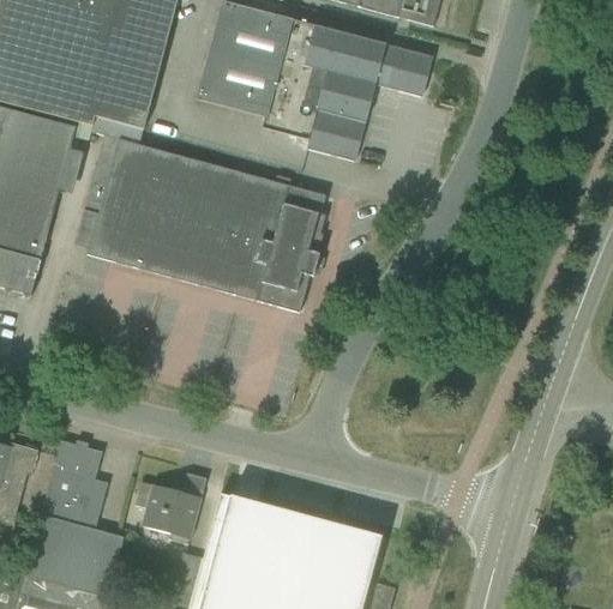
[(2,0),(0,7),(0,100),(92,124),(96,116),(144,128),(176,0),(2,0)]
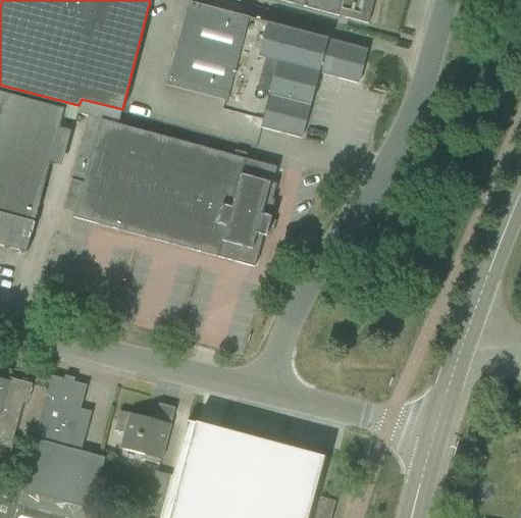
[(367,47),(348,42),(328,37),(328,36),(193,0),(189,0),(166,83),(225,98),(223,107),(263,117),(261,125),(262,125),(302,136),(319,70),(358,81),(367,47)]
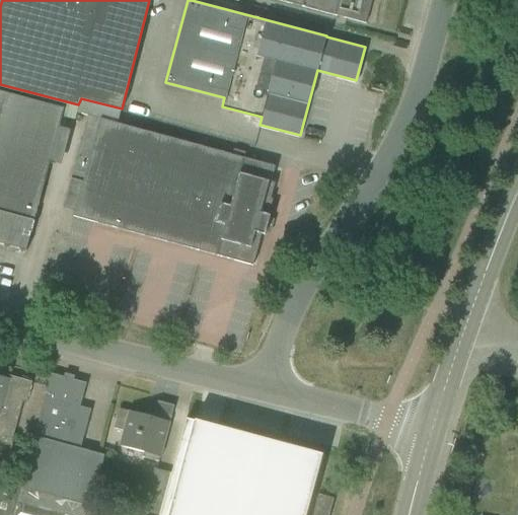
[(288,0),(347,16),(366,21),(372,0),(288,0)]
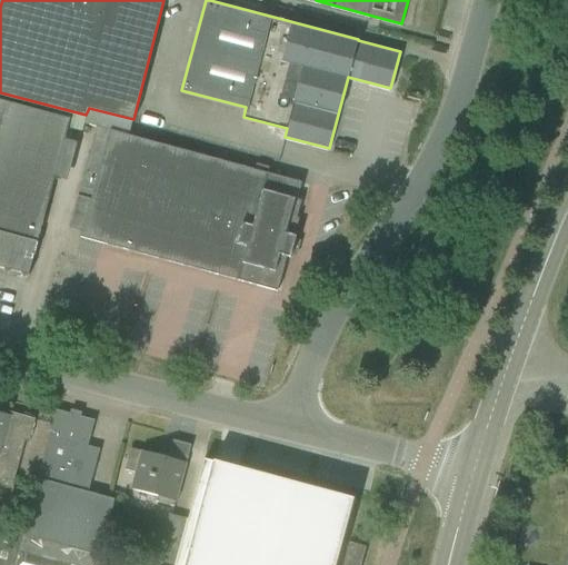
[(0,265),(5,266),(8,271),(12,268),(21,270),(25,276),(30,273),(29,271),(38,239),(70,116),(0,97),(0,265)]
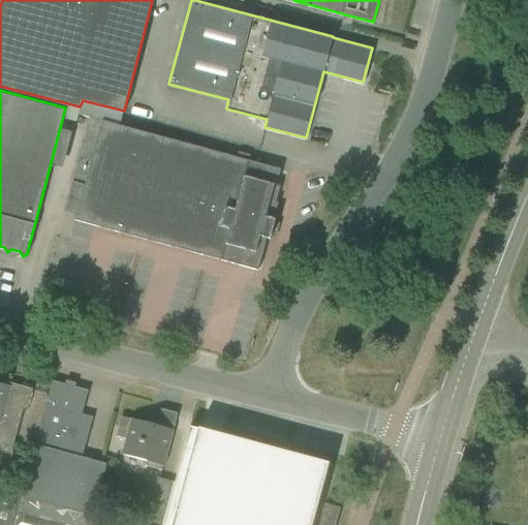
[(90,116),(71,183),(84,186),(75,218),(258,268),(267,236),(271,237),(276,217),(274,216),(278,201),(276,199),(280,184),(276,183),(281,166),(260,161),(120,123),(124,111),(83,100),(80,106),(79,113),(90,116)]
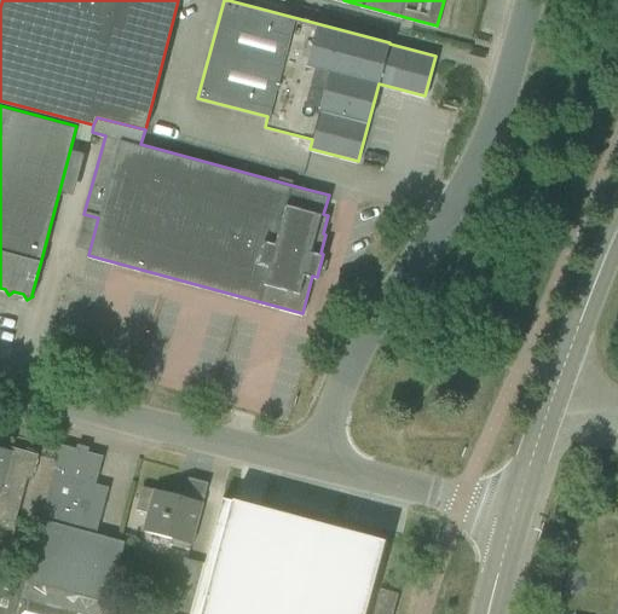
[(96,484),(96,481),(104,453),(62,442),(55,470),(82,478),(96,484)]
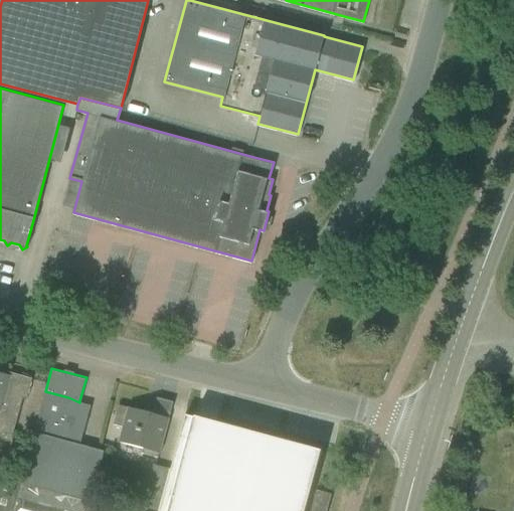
[(24,394),(27,395),(32,376),(18,372),(17,376),(4,372),(3,376),(0,375),(0,408),(0,409),(0,410),(0,432),(12,436),(24,394)]
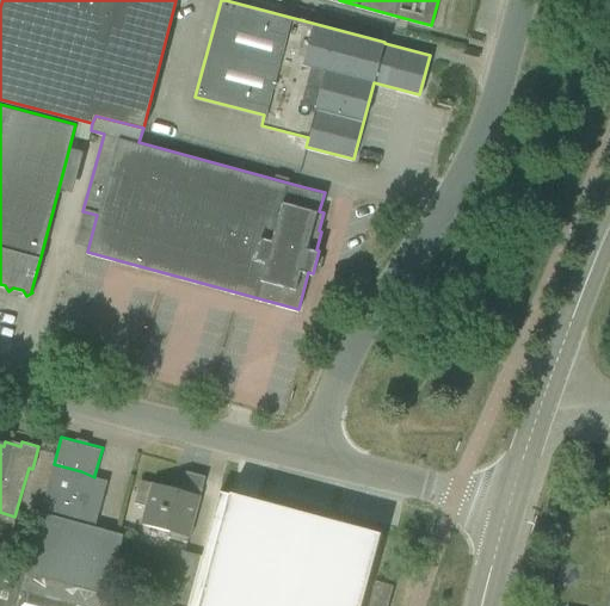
[(54,464),(28,570),(108,592),(124,532),(96,525),(108,478),(94,475),(94,477),(81,471),(54,464)]
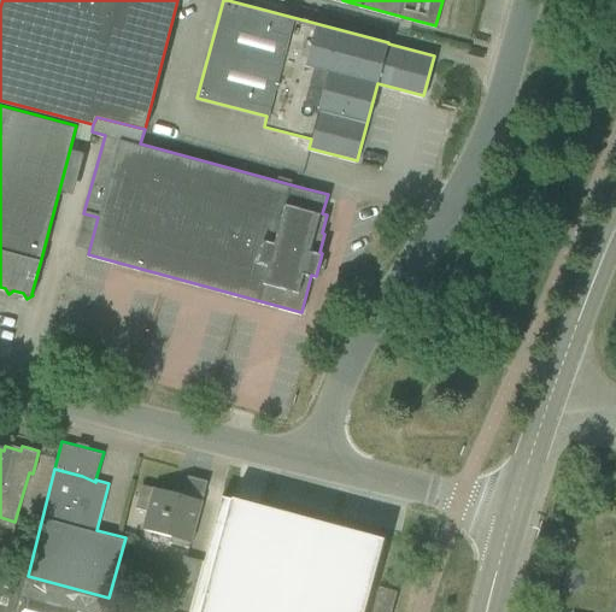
[(142,483),(136,506),(147,508),(144,527),(172,534),(170,540),(189,546),(192,540),(207,478),(188,474),(182,496),(172,494),(174,490),(142,483)]
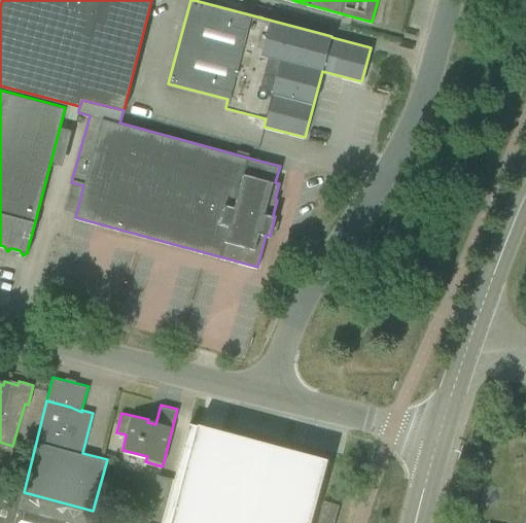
[(310,522),(327,459),(189,422),(174,479),(161,522),(310,522)]
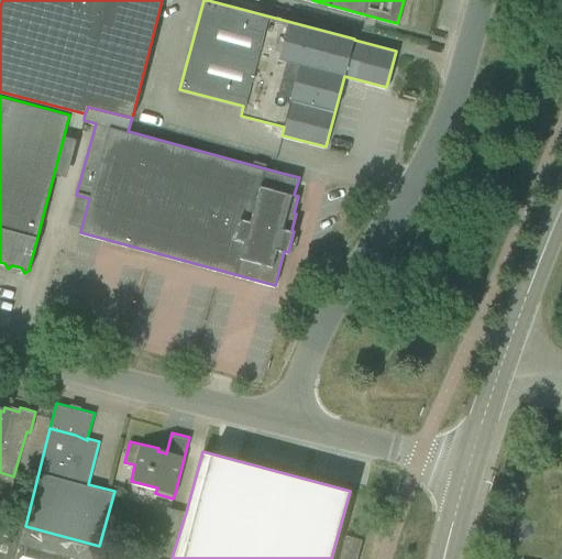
[(172,558),(186,512),(168,505),(158,540),(160,540),(155,558),(172,558)]
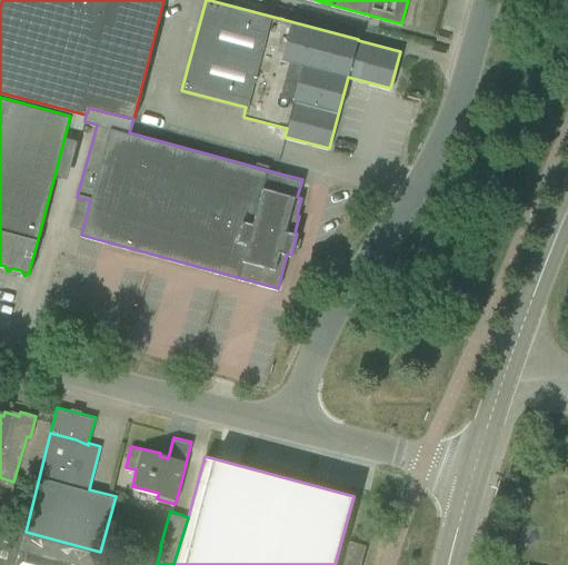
[(0,515),(0,525),(8,528),(10,518),(0,515)]
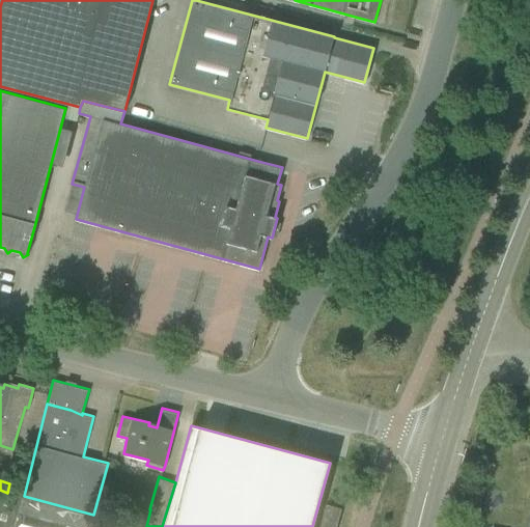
[(0,526),(12,526),(21,496),(7,493),(0,490),(0,526)]
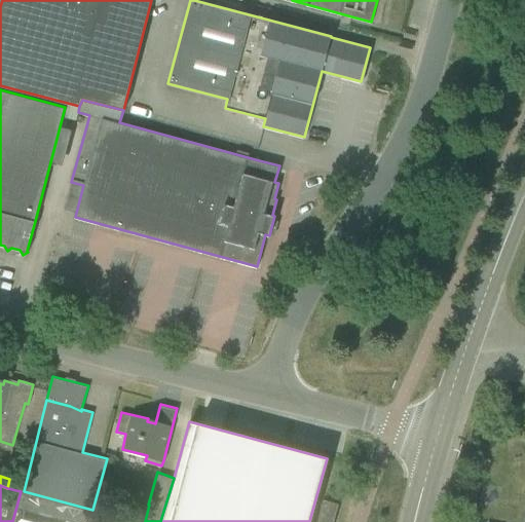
[(92,510),(24,491),(23,492),(21,491),(12,521),(134,521),(92,511),(92,510)]
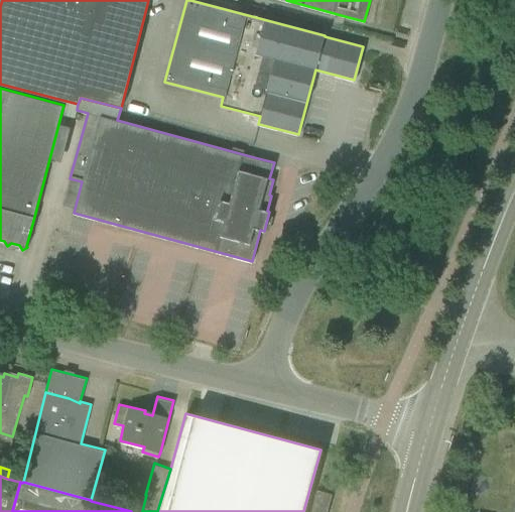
[(316,491),(310,511),(327,511),(333,493),(316,489),(316,491)]
